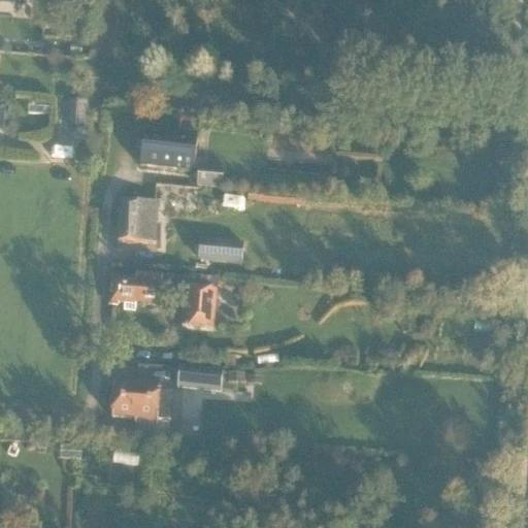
[(37,114),(58,114),(58,104),(38,104),(37,114)]
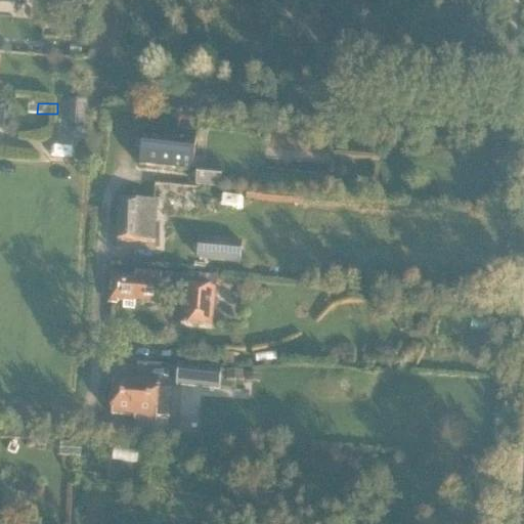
[(86,103),(69,103),(69,128),(72,129),(72,140),(89,141),(89,129),(85,129),(86,103)]
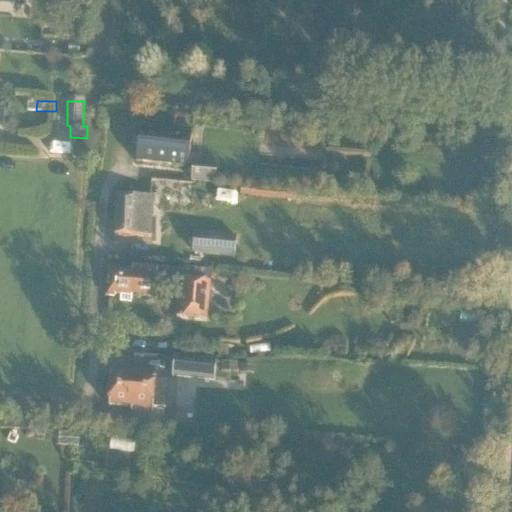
[(136,163),(188,168),(192,132),(174,130),(173,135),(139,131),(136,163)]
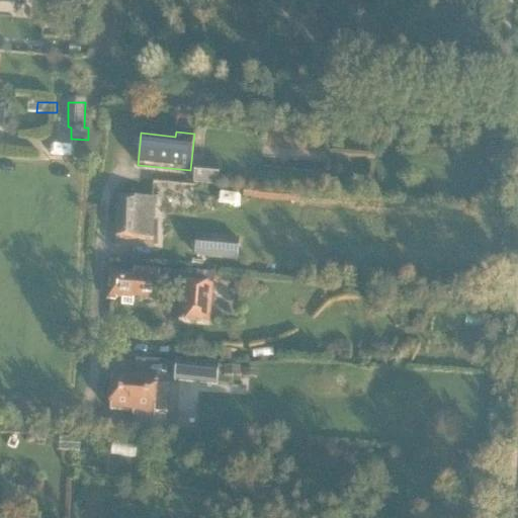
[(218,187),(220,168),(194,166),(193,185),(218,187)]
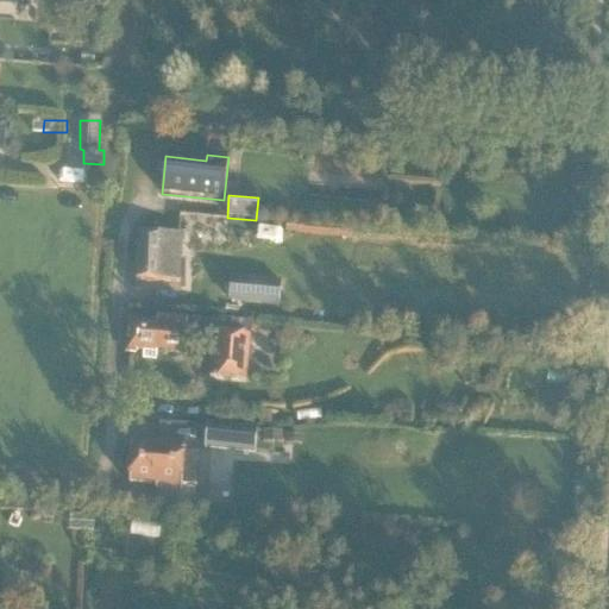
[(136,281),(176,283),(180,283),(181,234),(137,233),(136,281)]
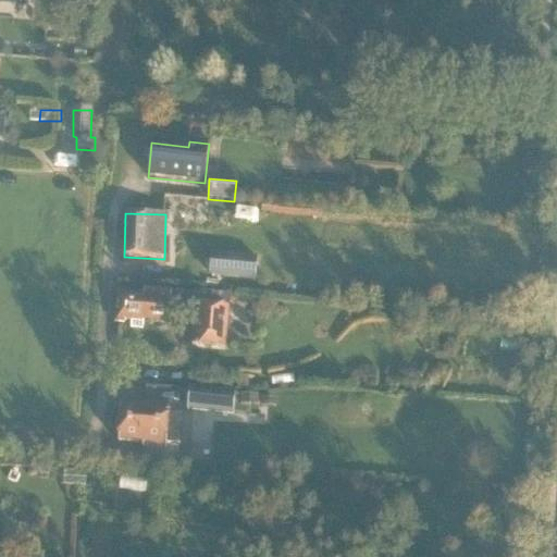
[(255,281),(257,259),(211,255),(209,276),(255,281)]
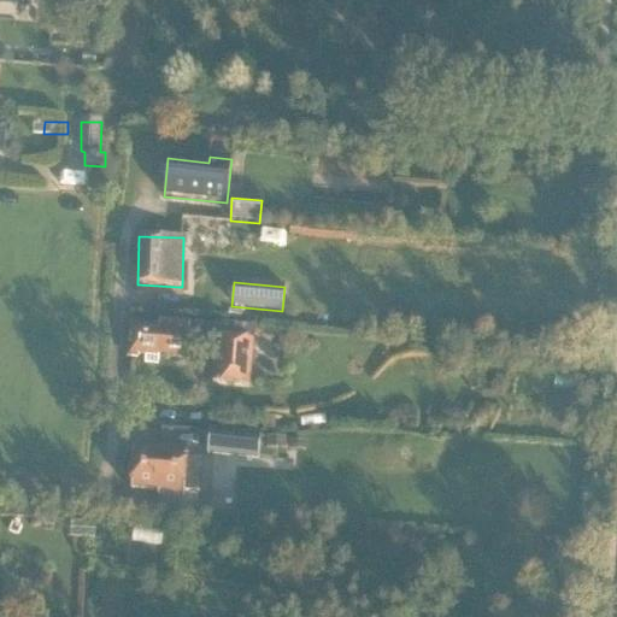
[(146,357),(145,364),(158,365),(159,357),(187,359),(188,346),(216,348),(212,386),(248,389),(253,342),(254,327),(219,324),(219,327),(159,322),(159,327),(130,323),(128,358),(137,359),(137,356),(146,357)]
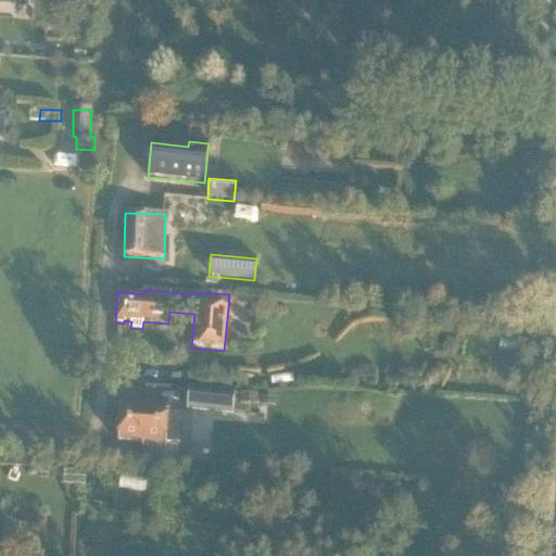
[(232,415),(235,393),(248,394),(248,379),(222,378),(222,392),(189,389),(187,409),(232,415)]
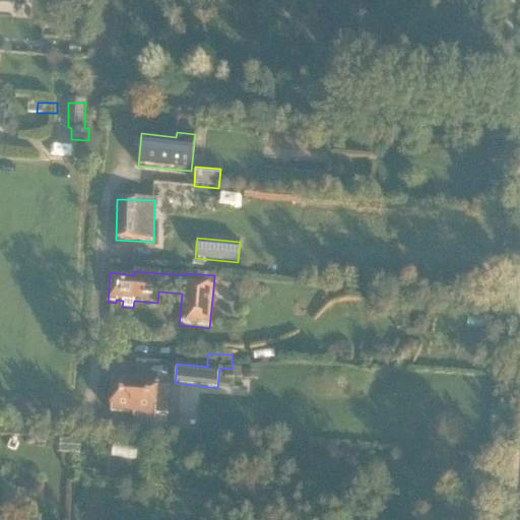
[(155,420),(158,379),(136,377),(135,382),(113,380),(111,412),(133,414),(133,418),(155,420)]
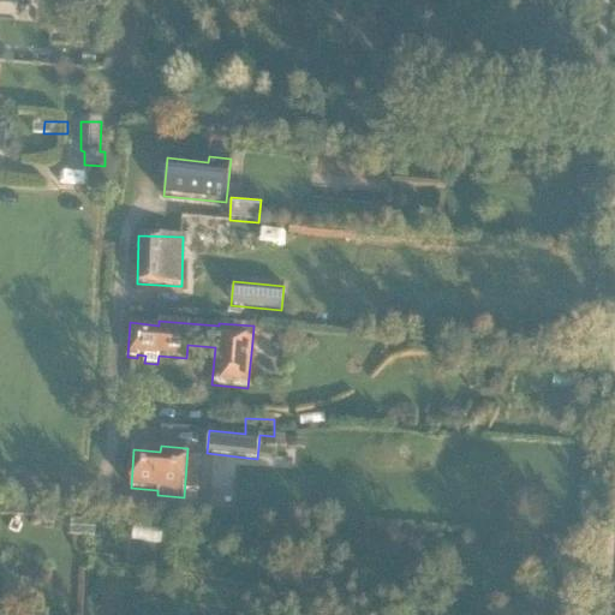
[(36,511),(0,507),(0,515),(35,519),(36,511)]
